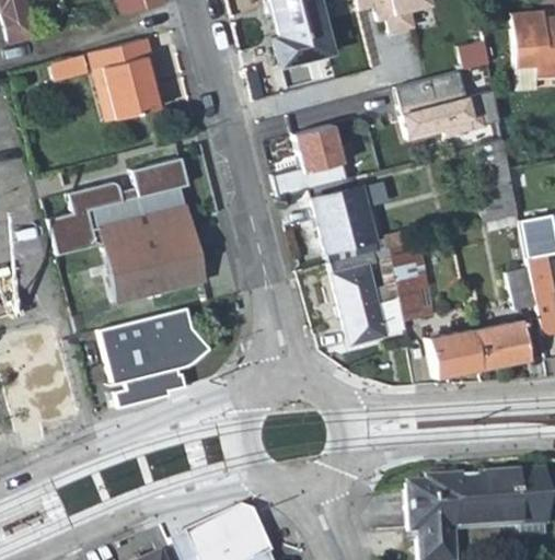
[(0,0),(0,7),(9,43),(38,34),(29,0),(0,0)]
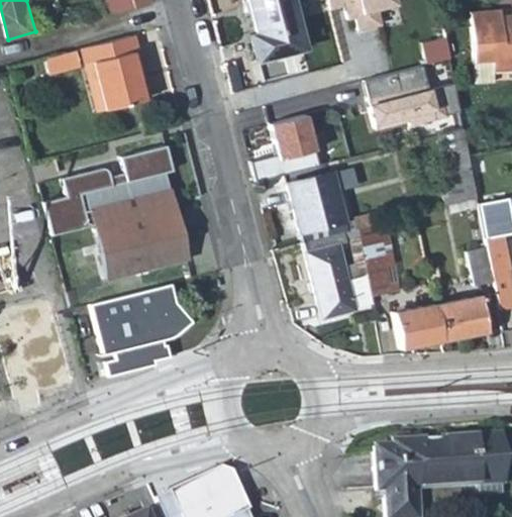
[(292,0),(249,0),(265,60),(305,49),(292,0)]
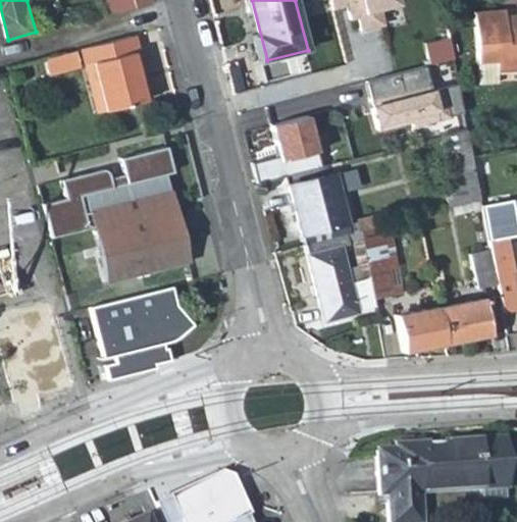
[(331,0),(335,12),(357,7),(364,32),(385,27),(381,11),(402,6),(399,0),(331,0)]
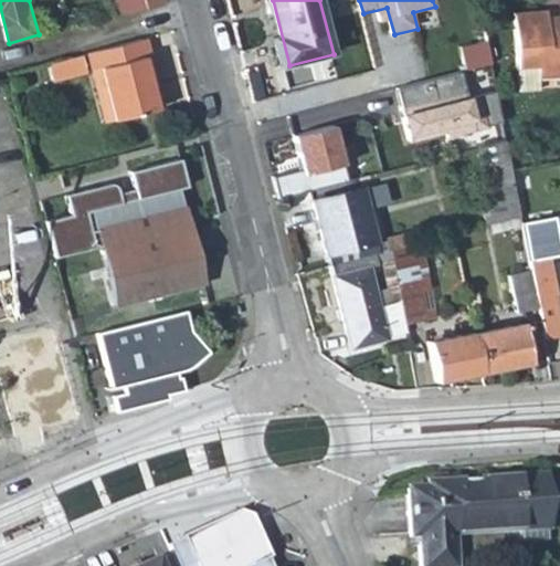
[(559,23),(550,24),(550,17),(516,20),(522,75),(541,74),(542,85),(559,83),(559,23)]
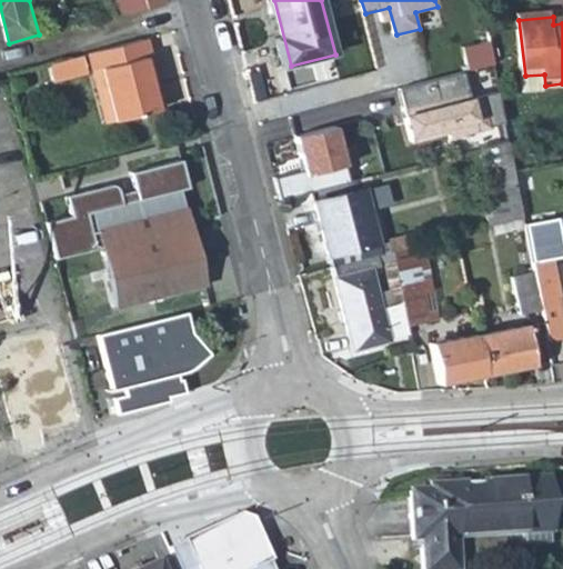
[(162,108),(144,39),(91,52),(97,71),(103,69),(118,120),(162,108)]
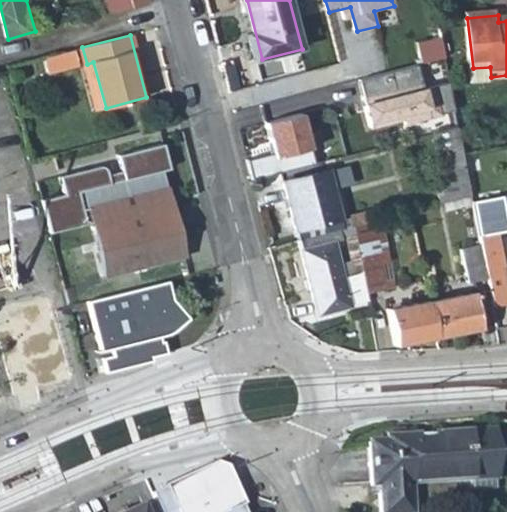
[(53,71),(85,65),(81,47),(49,53),(53,71)]
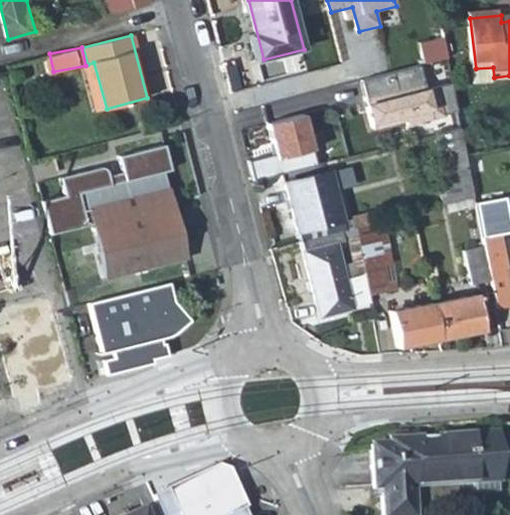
[(421,65),(363,80),(375,128),(407,120),(408,125),(462,112),(455,83),(429,90),(421,65)]
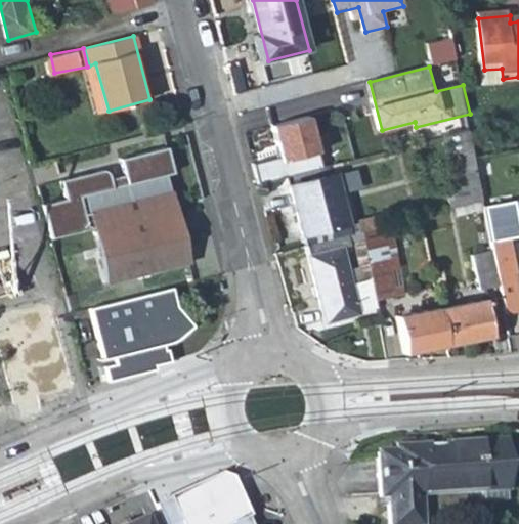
[(310,118),(274,127),(282,157),(255,164),(261,184),(323,168),(310,118)]
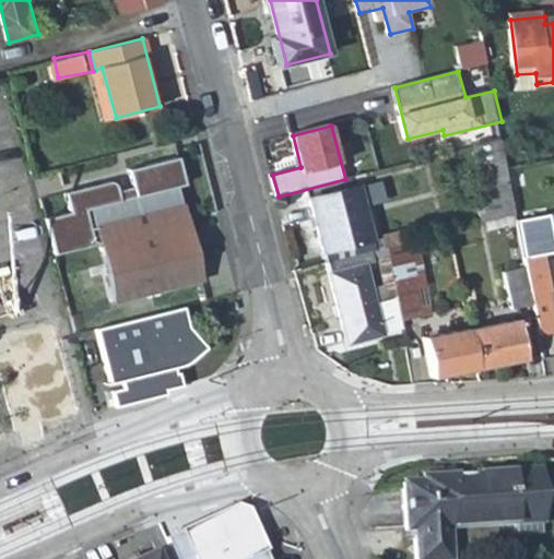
[(478,192),(485,224),(519,215),(514,182),(478,192)]
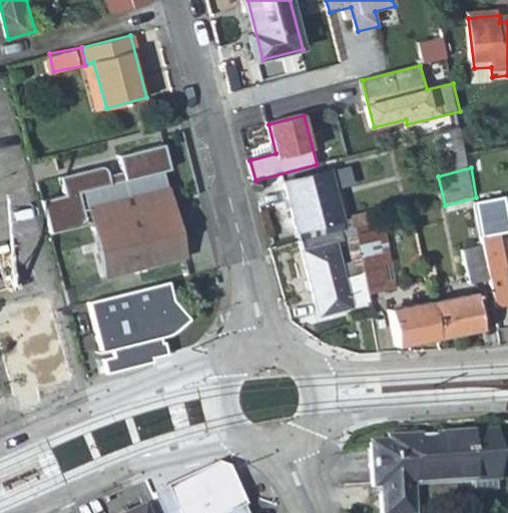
[(163,171),(83,191),(108,276),(186,257),(163,171)]
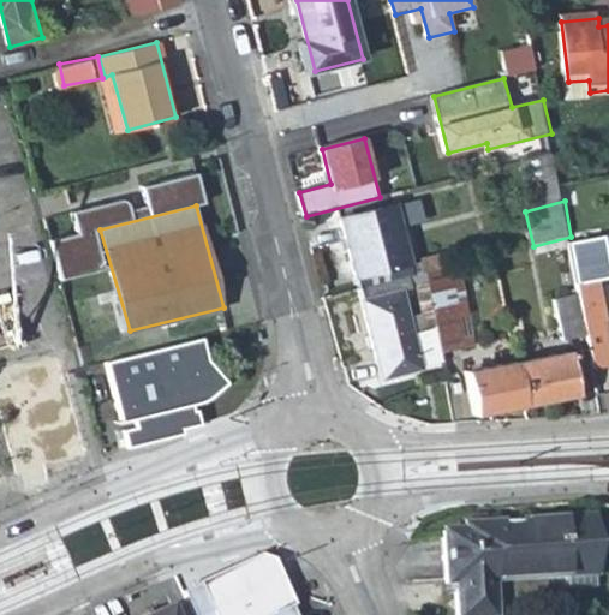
[(345,221),(362,290),(402,280),(413,276),(416,276),(399,208),(345,221)]
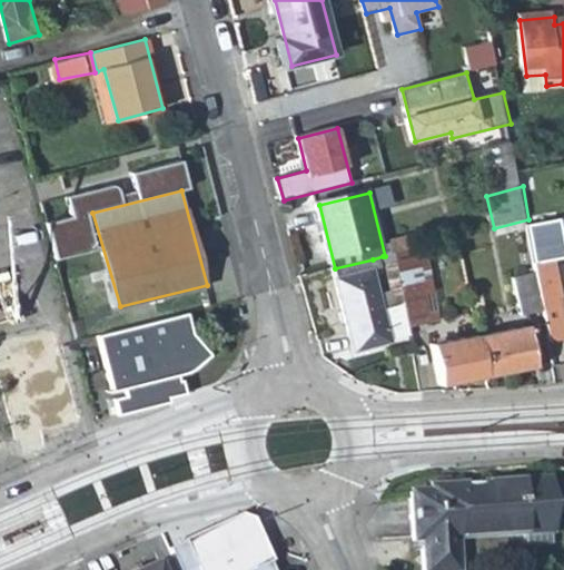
[(531,226),(538,265),(558,261),(563,259),(563,233),(561,220),(531,226)]
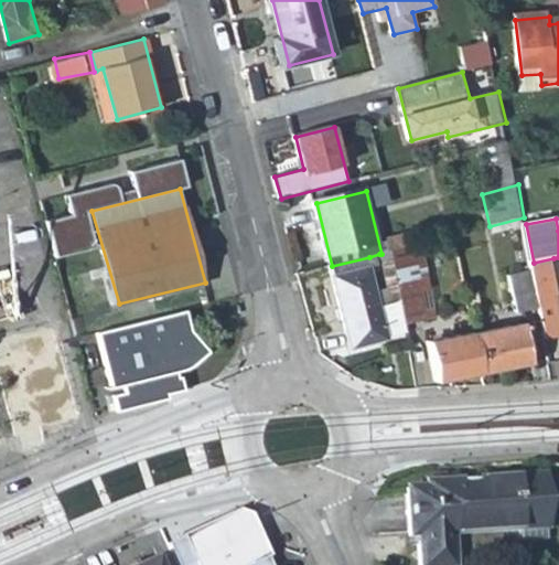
[(383,268),(379,254),(369,257),(373,269),(383,268)]
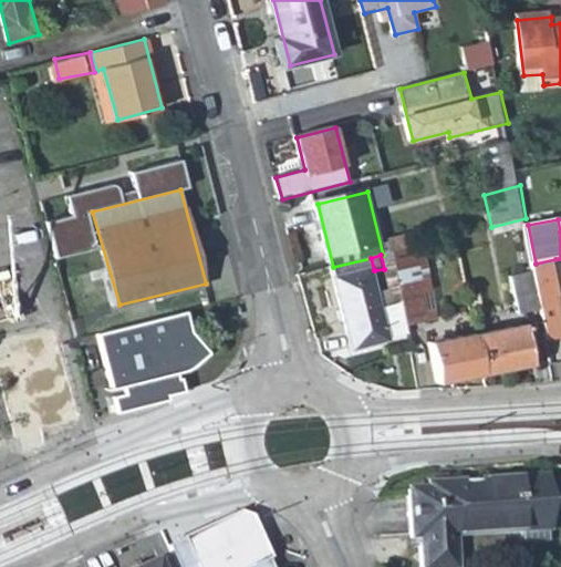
[(426,255),(396,261),(404,305),(408,326),(439,319),(426,255)]
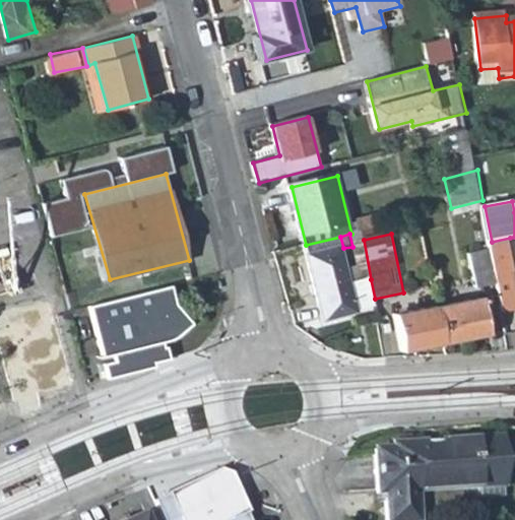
[(343,248),(340,237),(306,245),(326,322),(361,314),(361,312),(377,308),(375,299),(371,279),(351,283),(343,248)]
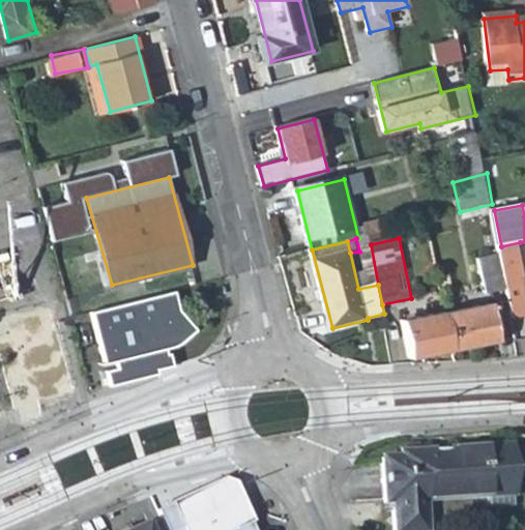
[(520,242),(501,246),(503,255),(511,290),(512,294),(524,291),(524,263),(520,242)]
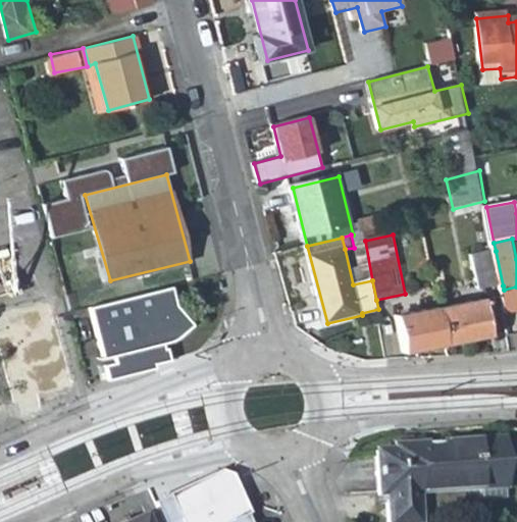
[(481,290),(503,285),(496,251),(474,255),(481,290)]
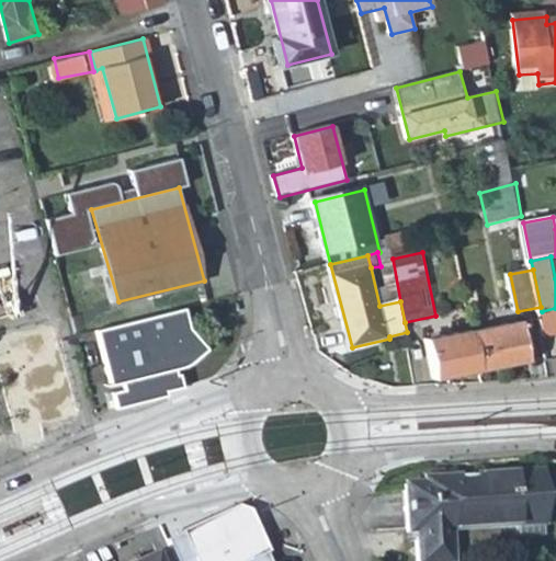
[(194,327),(190,307),(101,330),(116,382),(128,379),(132,387),(120,390),(125,405),(163,395),(161,387),(169,386),(170,389),(192,382),(188,370),(185,370),(183,365),(194,361),(210,351),(194,327)]
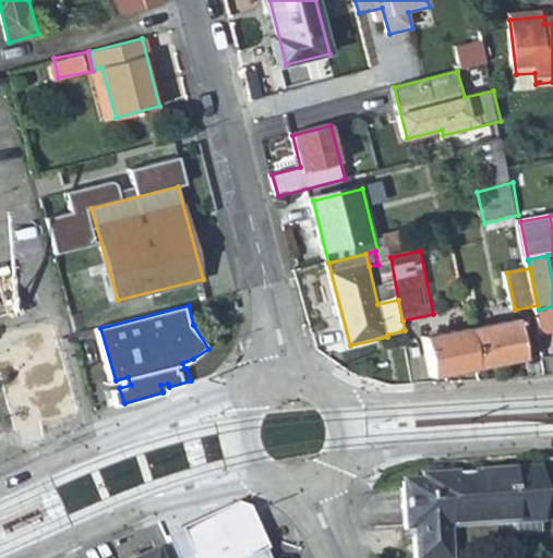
[(552,306),(539,310),(544,336),(552,334),(552,306)]
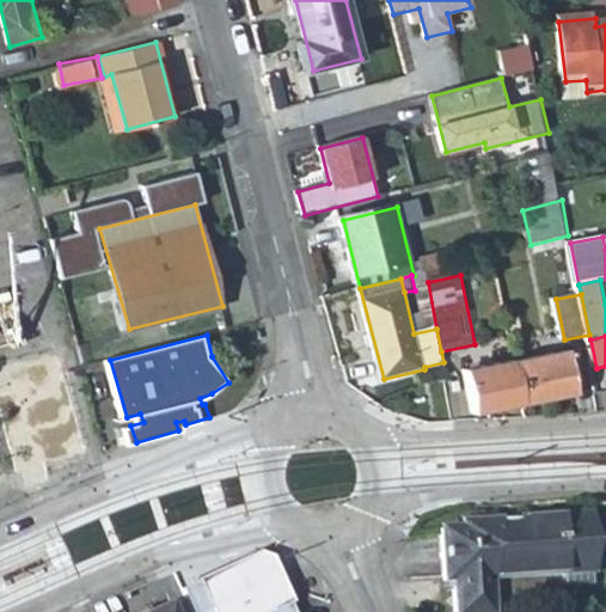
[(570,350),(516,361),(525,404),(577,393),(570,350)]
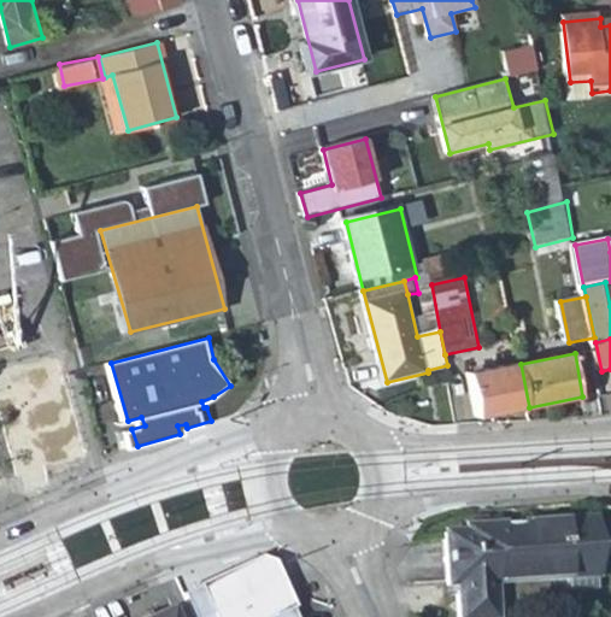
[(480,417),(529,407),(521,364),(521,363),(471,372),(480,417)]
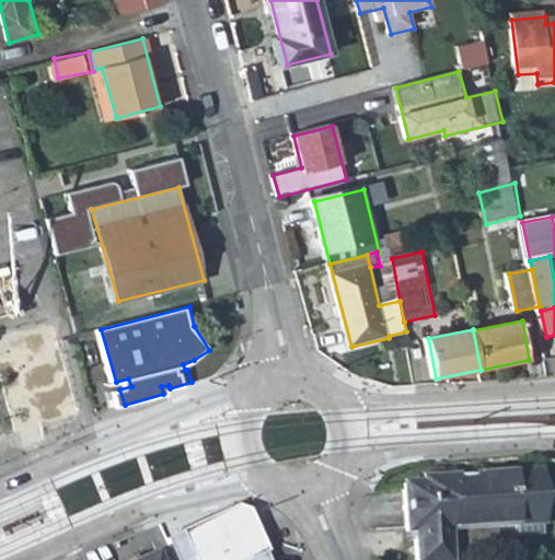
[(544,470),(427,479),(427,483),(408,485),(411,532),(418,531),(420,559),(454,559),(454,529),(519,525),(520,538),(545,537),(545,523),(547,523),(544,470)]
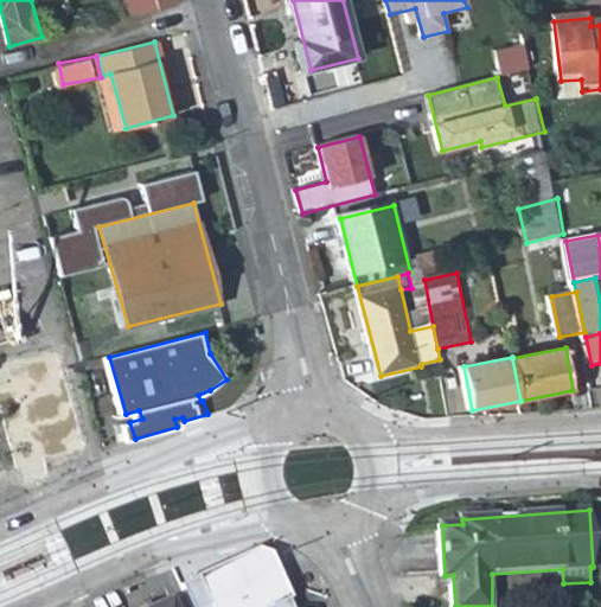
[(296,606),(294,601),(298,599),(276,555),(261,551),(202,579),(202,581),(186,588),(194,606),(296,606)]
